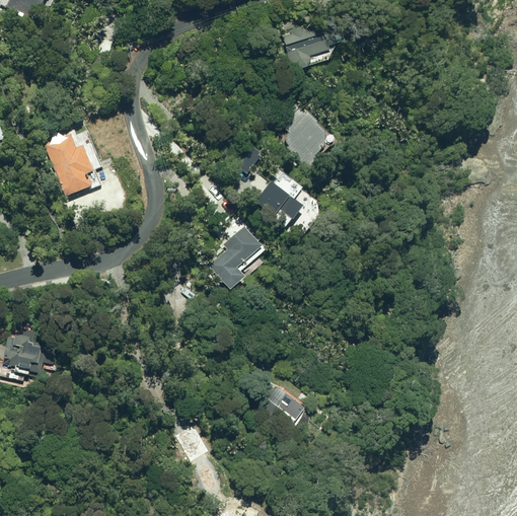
[(1,0),(0,3),(37,22),(48,0),(1,0)]
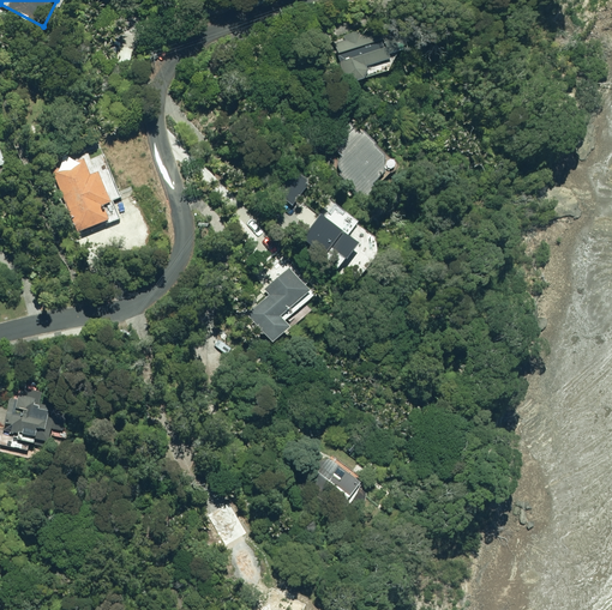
[(401,54),(390,24),(360,34),(359,29),(343,34),(345,37),(334,41),(347,82),(357,86),(369,83),(371,73),(369,68),(391,61),(390,56),(401,54)]
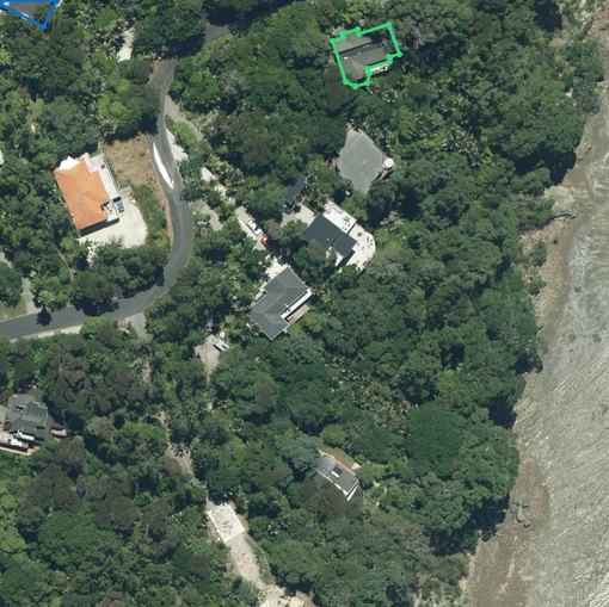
[(338,173),(362,199),(375,189),(371,184),(383,174),(385,158),(374,147),(375,146),(361,131),(357,135),(345,122),(325,140),(340,155),(338,156),(337,159),(336,160),(336,163),(336,166),(337,167),(338,169),(339,171),(338,173)]
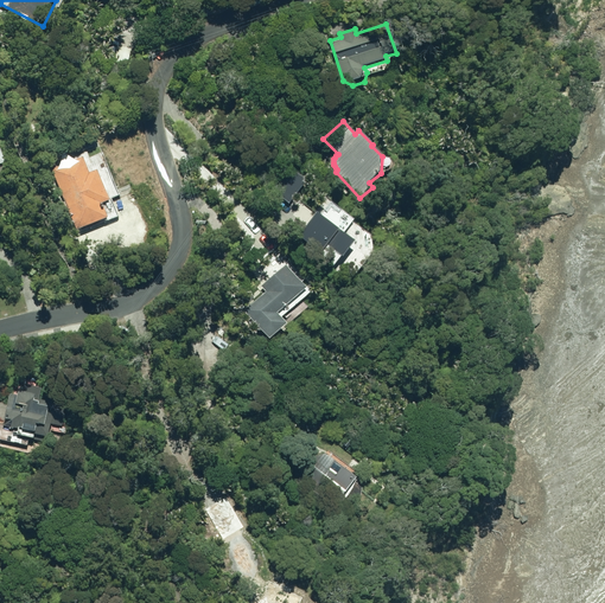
[(52,170),(76,232),(118,216),(110,197),(119,194),(101,151),(52,170)]
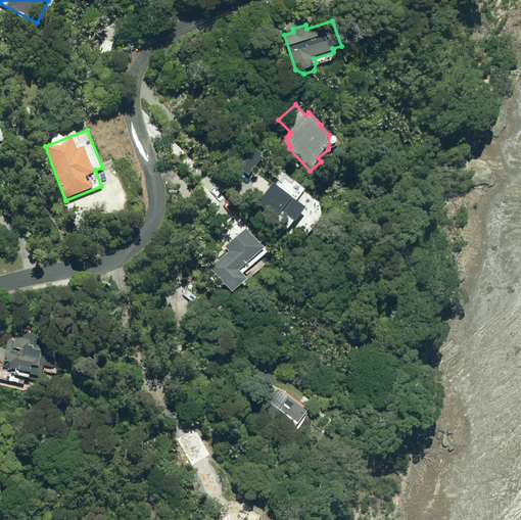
[(323,163),(327,170),(336,163),(331,157),(323,163)]
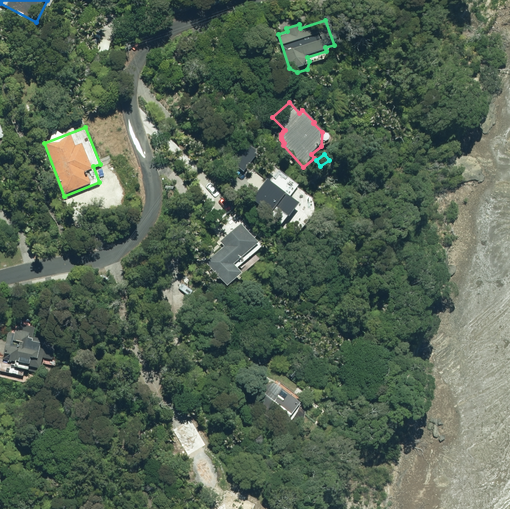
[(285,225),(301,207),(290,198),(300,187),(280,170),(255,199),(285,225)]
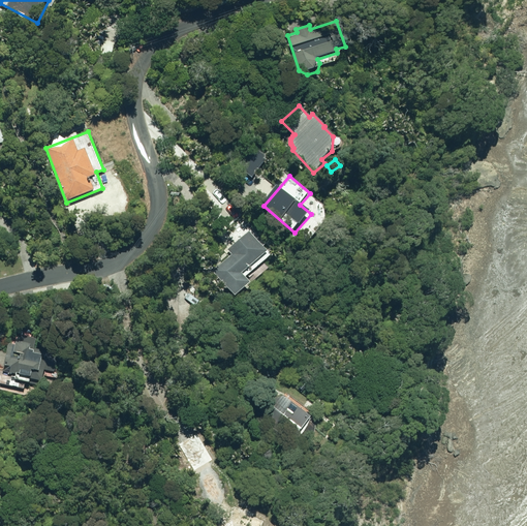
[(212,271),(236,298),(251,284),(242,274),(268,251),(249,228),(238,238),(241,241),(228,251),(231,254),(212,271)]
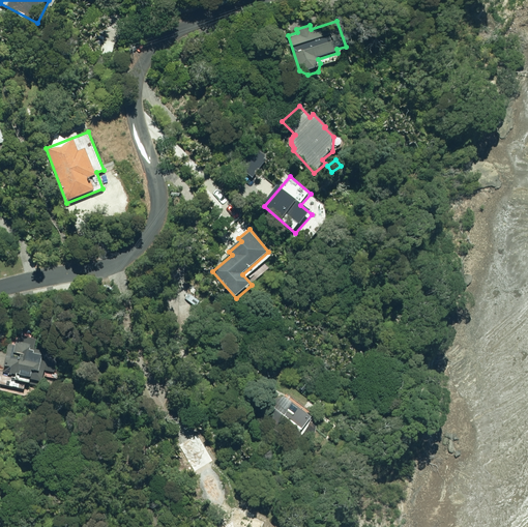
[(57,355),(35,350),(37,339),(21,334),(20,339),(17,338),(15,347),(8,345),(1,373),(41,383),(45,371),(54,374),(57,355)]
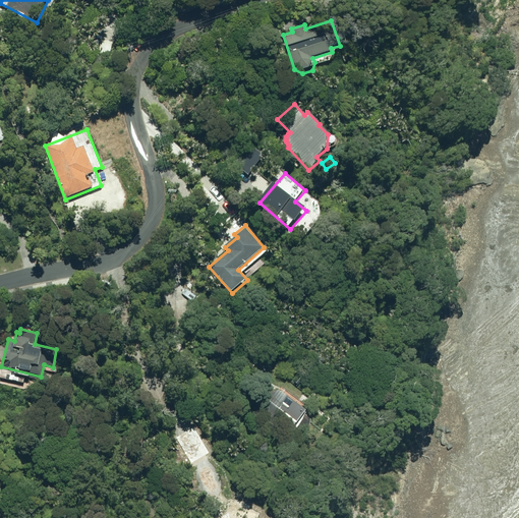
[(264,412),(295,436),(313,411),(282,387),(264,412)]
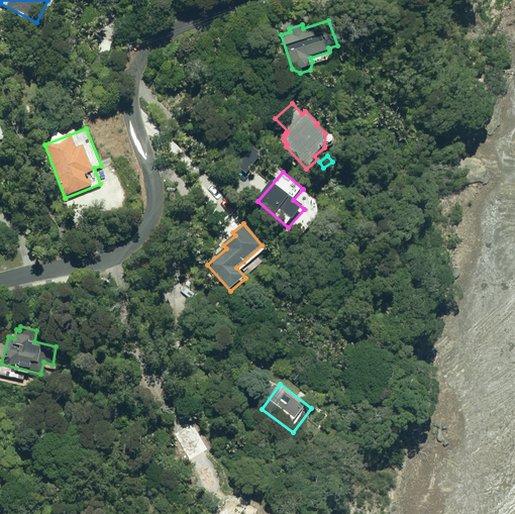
[(170,428),(183,450),(203,438),(191,417),(170,428)]
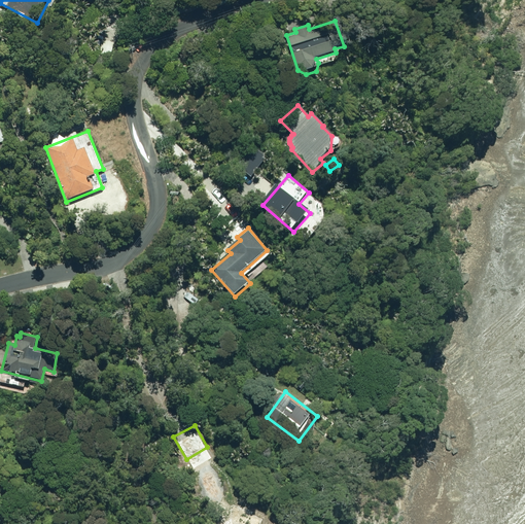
[(216,523),(258,523),(265,512),(231,495),(216,523)]
